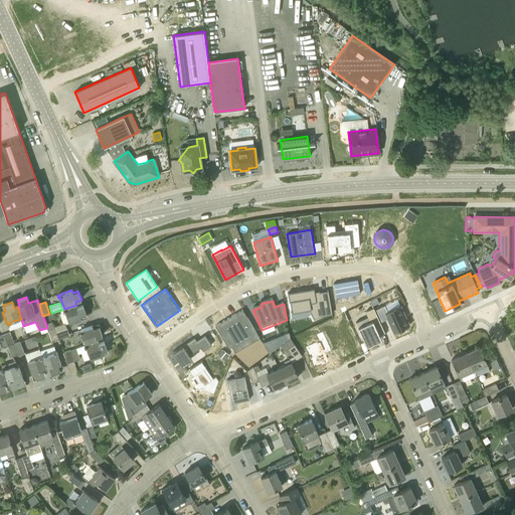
[(63,313),(65,312),(69,323),(81,319),(80,316),(87,314),(82,306),(77,308),(76,305),(64,309),(64,310),(63,310),(63,313)]
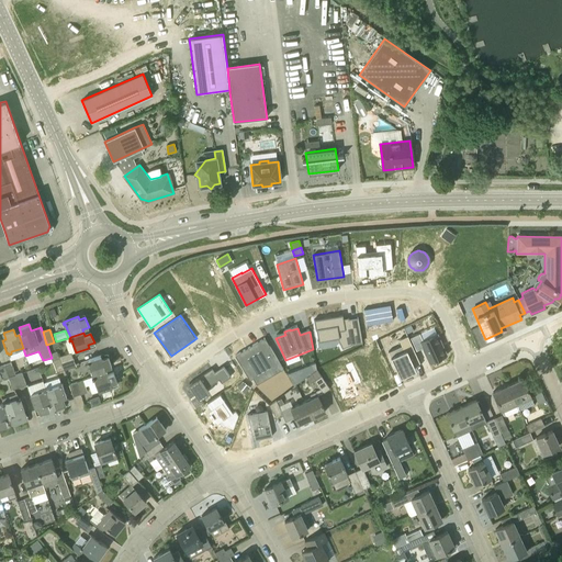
[(414,366),(419,363),(409,340),(404,344),(406,349),(391,357),(400,378),(416,370),(414,366)]
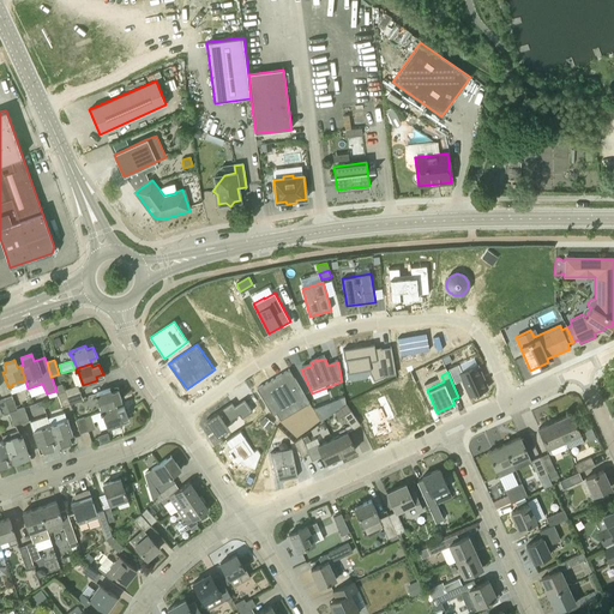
[(309,402),(295,378),(287,383),(281,373),(257,389),(272,415),(298,401),(301,408),(309,402)]
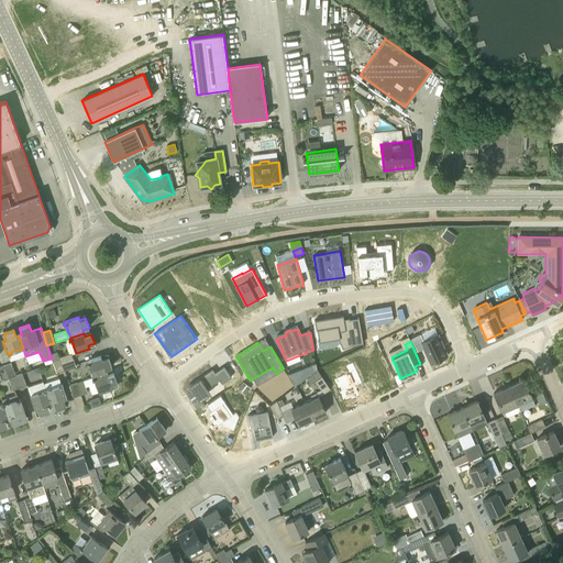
[(58,357),(59,360),(62,365),(74,361),(72,355),(72,353),(69,354),(58,357)]
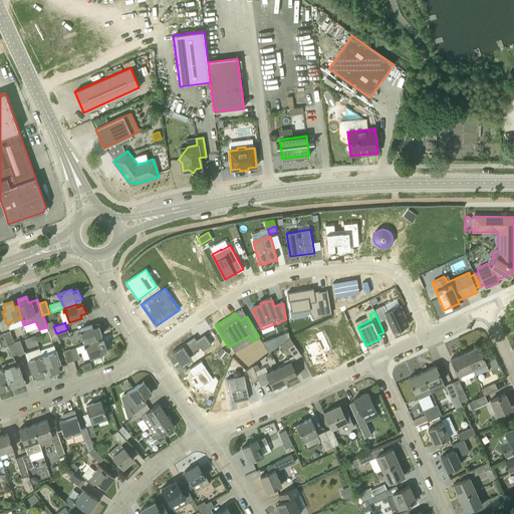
[(85,344),(97,340),(96,337),(101,335),(98,326),(93,328),(92,325),(79,329),(80,330),(79,331),(79,333),(81,333),(85,344)]
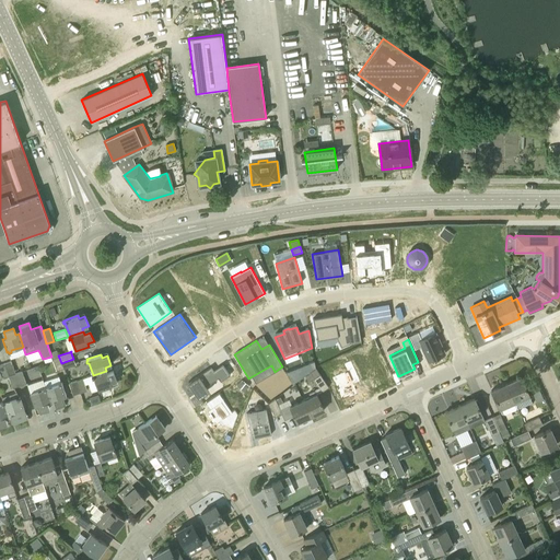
[(62,369),(61,363),(59,358),(53,360),(57,371),(62,369)]
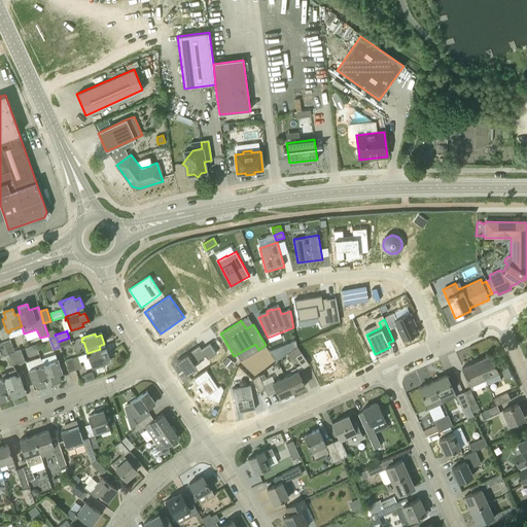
[(58,342),(59,347),(71,343),(69,338),(58,342)]
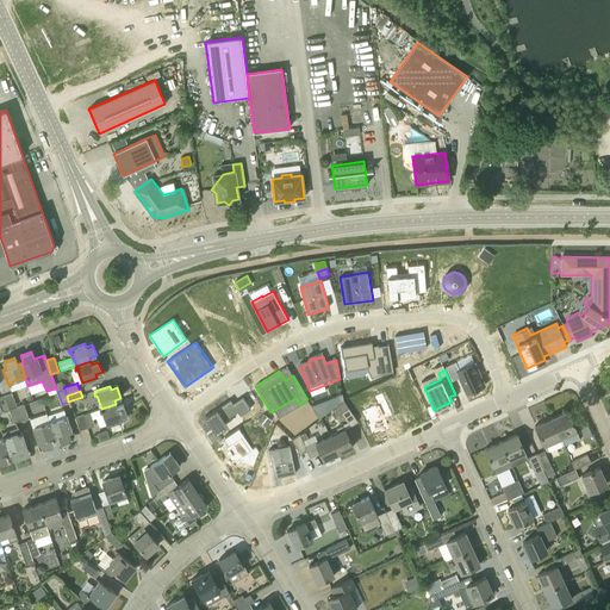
[(17,408),(12,393),(5,396),(8,409),(10,410),(17,409),(17,408)]
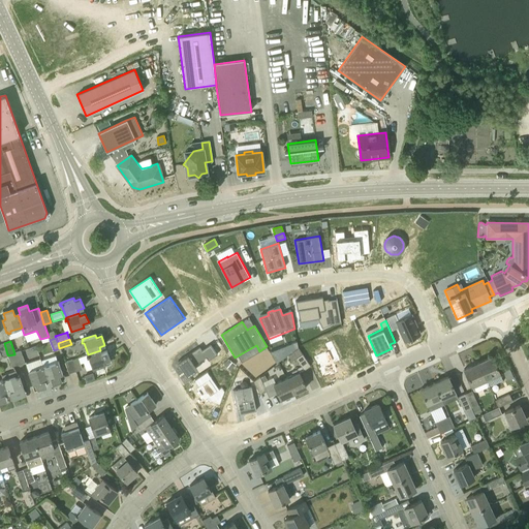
[(270,352),(277,364),(287,355),(298,348),(298,347),(298,344),(297,341),(270,352)]
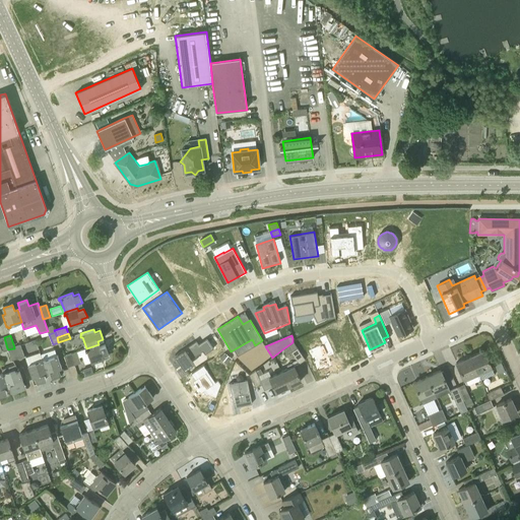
[(175,356),(174,356),(183,370),(192,363),(190,360),(202,351),(204,354),(213,348),(206,338),(198,344),(195,341),(175,355),(175,356)]
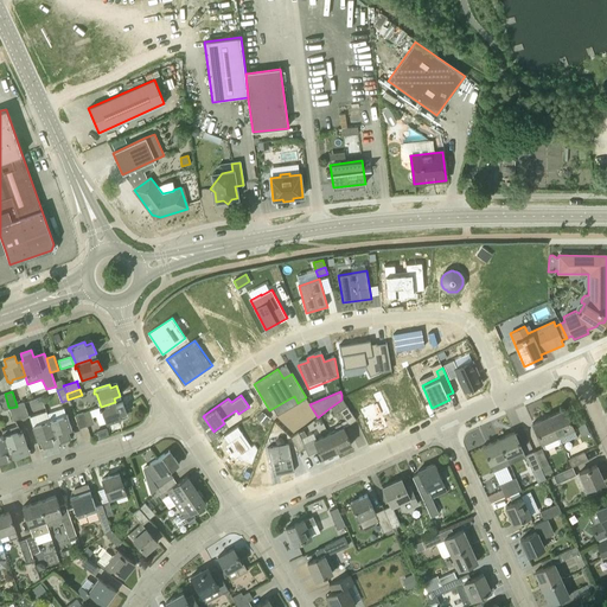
[(102,410),(107,423),(121,419),(120,415),(127,413),(122,402),(116,404),(115,402),(101,407),(101,408),(100,408),(100,410),(102,410)]
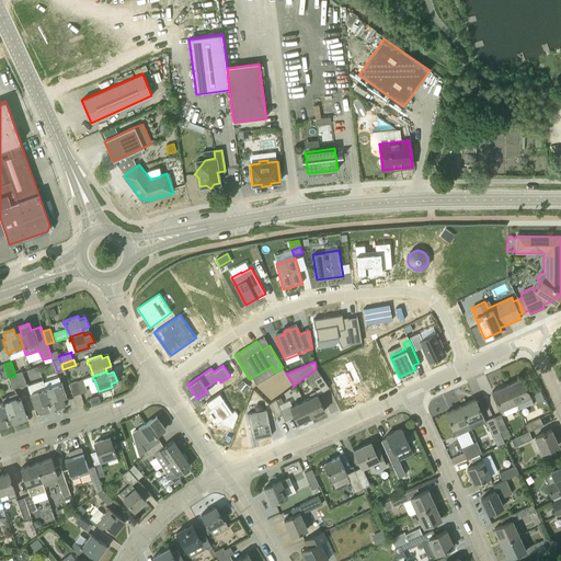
[(15,376),(19,387),(26,384),(22,373),(15,375),(15,376)]
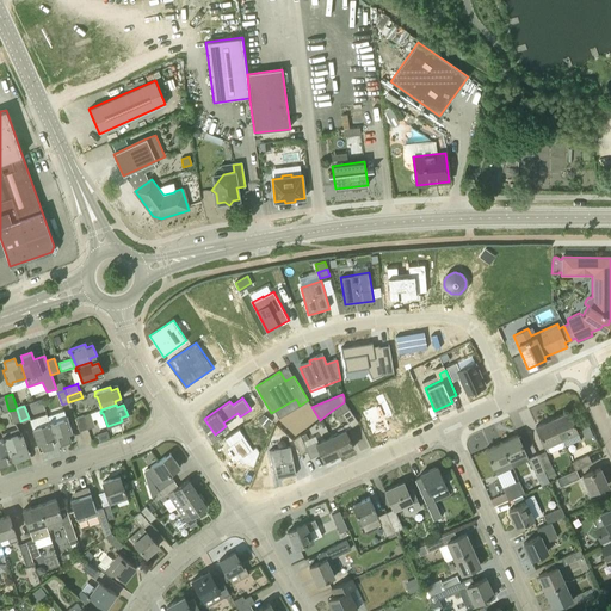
[(347,423),(351,427),(358,423),(349,408),(341,413),(347,423)]
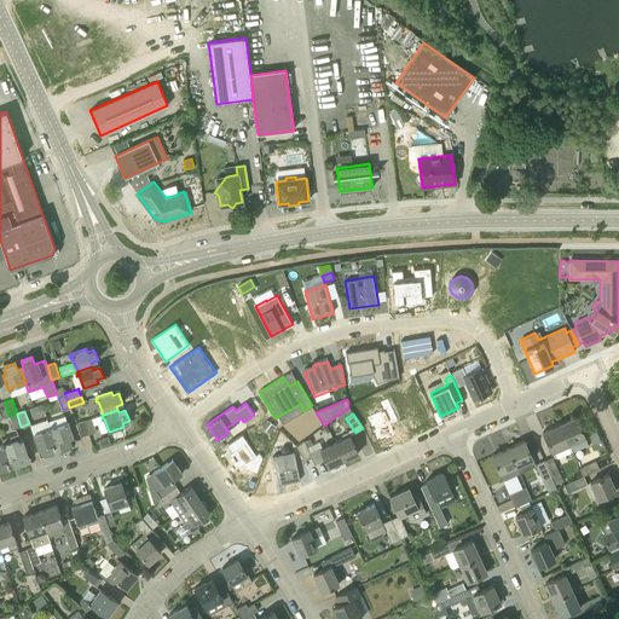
[(13,429),(21,427),(17,415),(10,416),(13,429)]
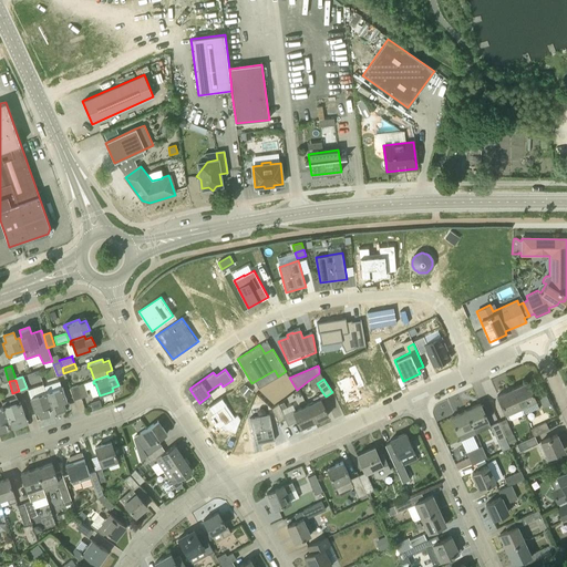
[(513,390),(524,414),(538,408),(527,382),(526,382),(526,383),(513,390)]
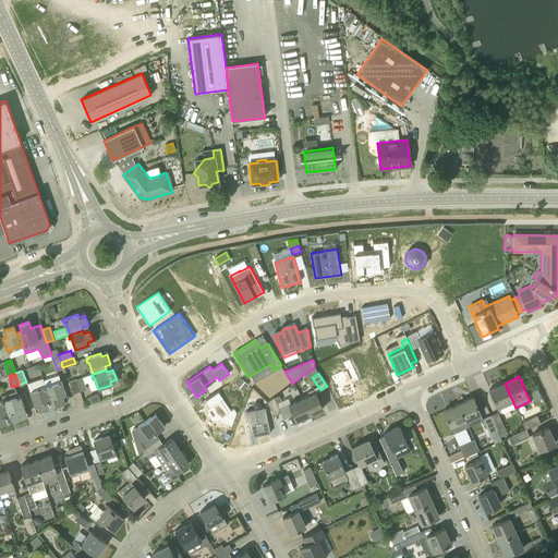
[(86,389),(82,377),(69,383),(72,393),(86,389)]
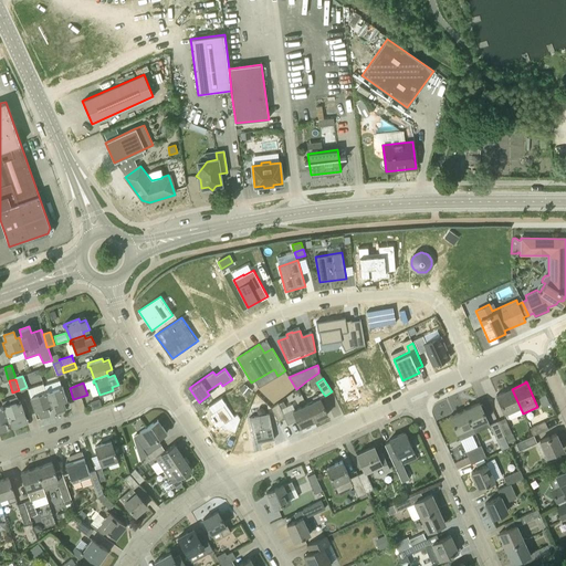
[(244,384),(240,389),(247,396),(252,390),(244,384)]
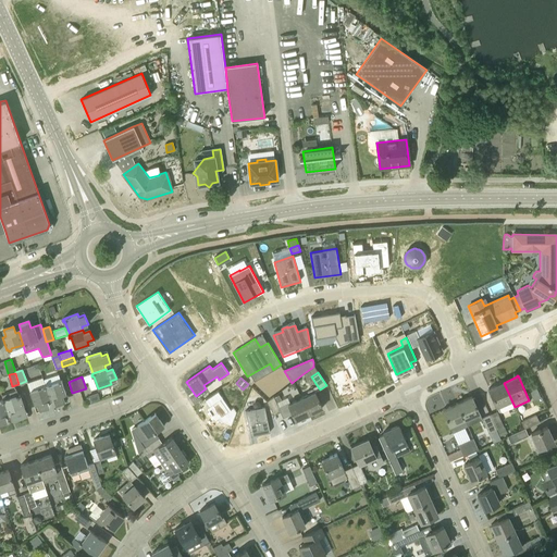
[(46,385),(50,399),(53,398),(56,405),(65,401),(63,395),(66,394),(61,380),(61,381),(60,379),(58,380),(59,381),(47,385),(46,385)]
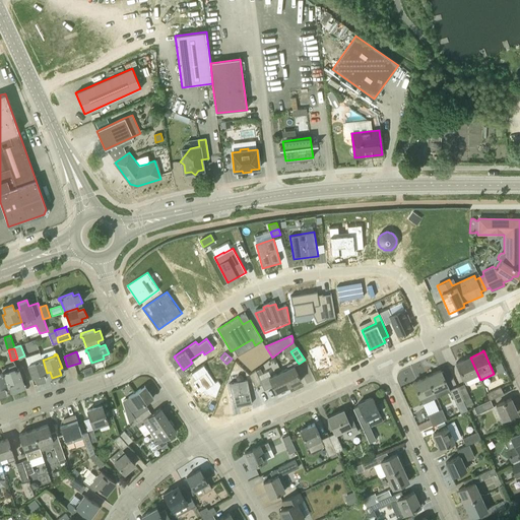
[(491,358),(495,366),(501,363),(498,354),(491,358)]
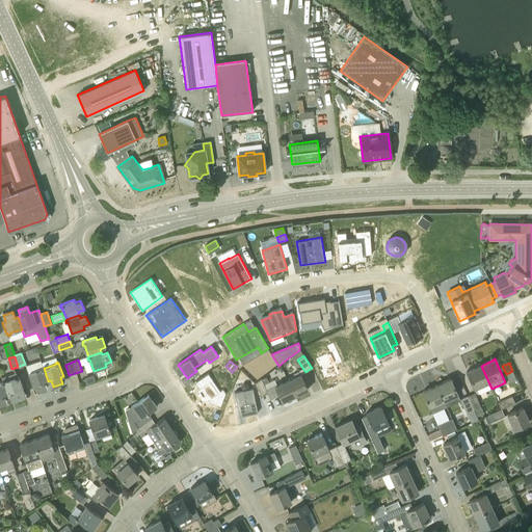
[(479,394),(491,389),(481,366),(468,371),(467,371),(476,393),(479,394)]
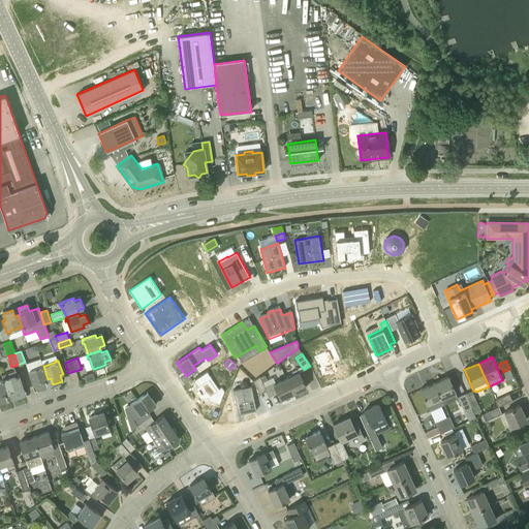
[(44,380),(48,379),(43,366),(42,366),(42,365),(40,366),(40,367),(28,371),(33,384),(35,383),(37,390),(47,386),(44,380)]
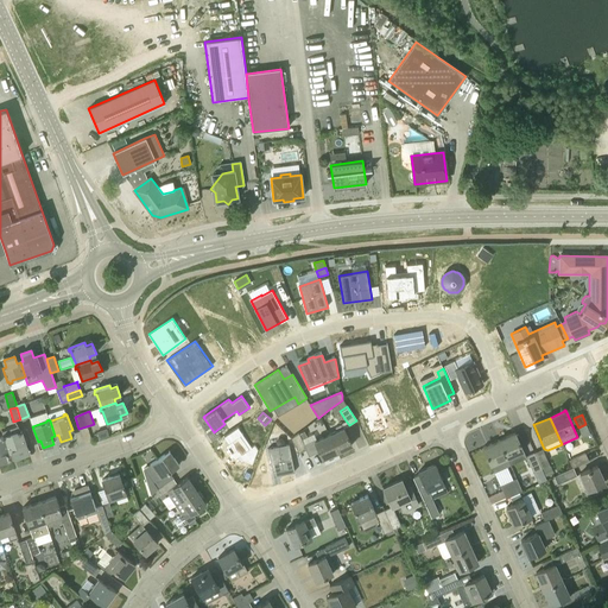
[(328,434),(337,453),(352,445),(343,428),(341,423),(334,426),(336,430),(328,434)]
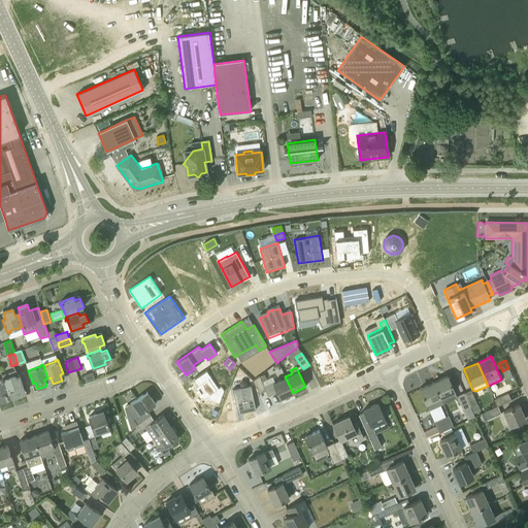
[(20,388),(23,387),(19,373),(3,378),(8,392),(10,392),(12,397),(22,394),(20,388)]
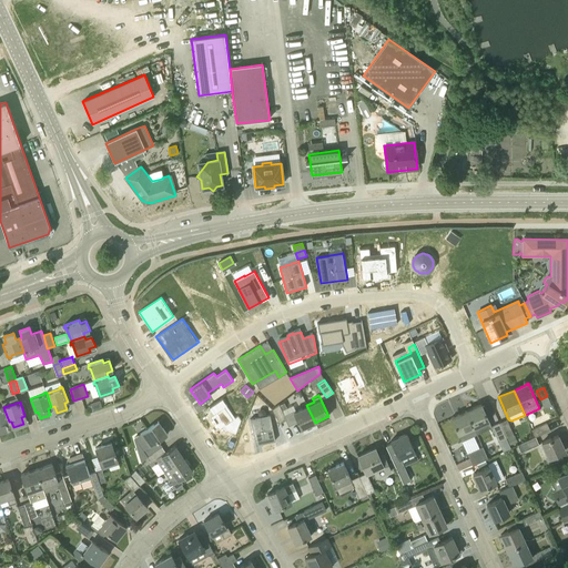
[(315,423),(306,405),(295,411),(284,416),(282,411),(279,404),(272,409),(279,424),(285,421),(288,426),(297,422),(301,429),(315,423)]
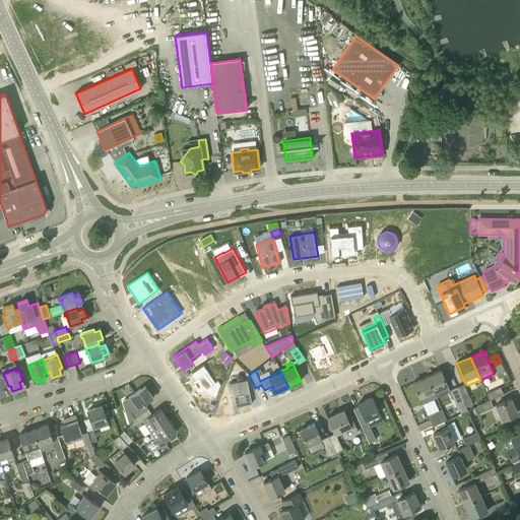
[(434,391),(447,385),(441,371),(427,377),(434,391)]
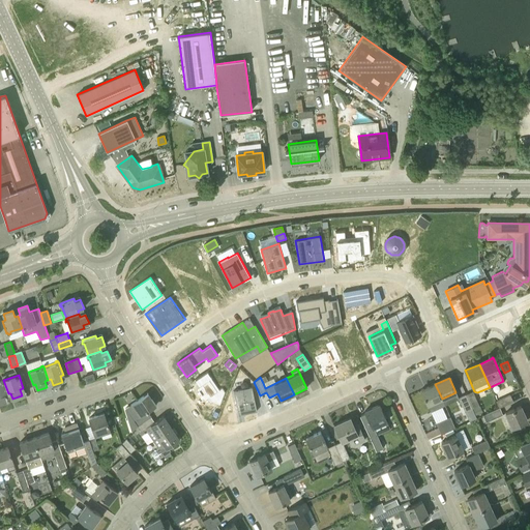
[(445,405),(442,399),(435,384),(420,390),(428,405),(431,412),(445,405)]
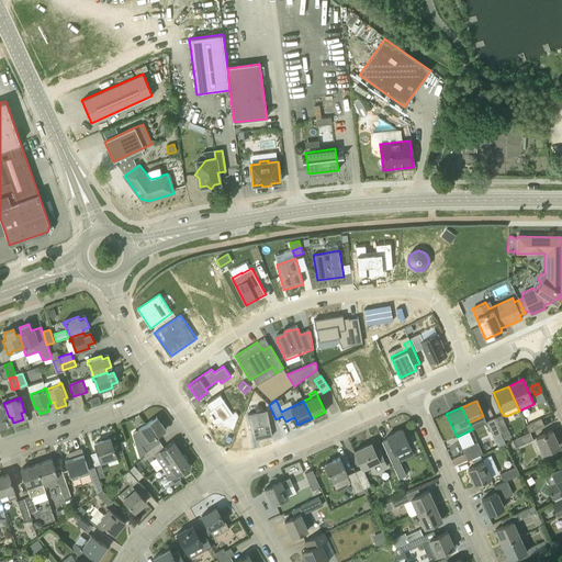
[(266,412),(246,417),(254,442),(272,437),(266,412)]
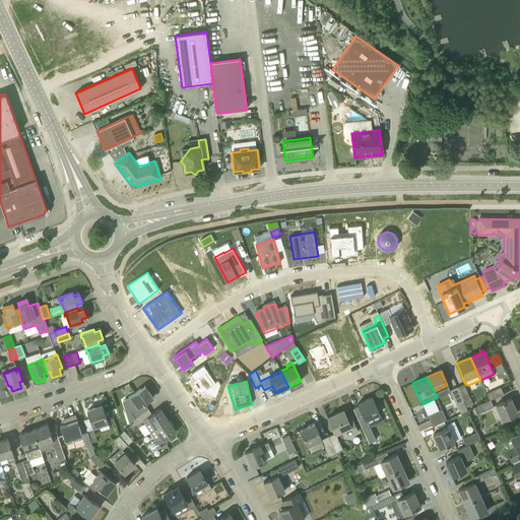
[(457,387),(463,400),(469,397),(463,384),(457,387)]
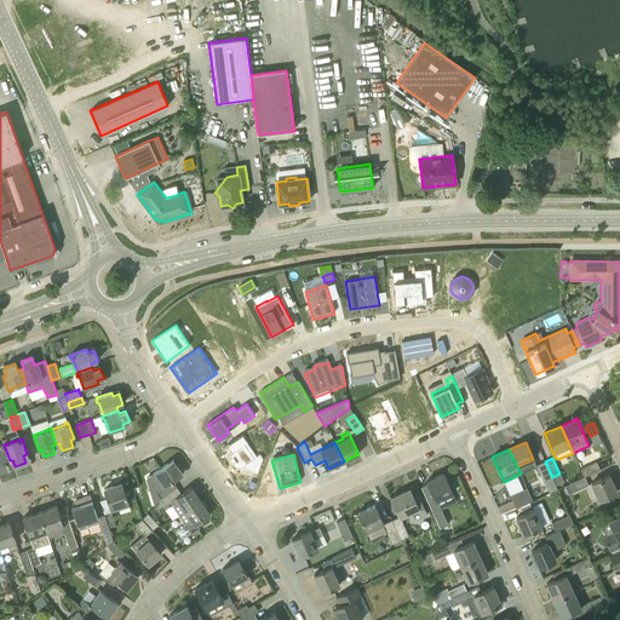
[(166,495),(177,488),(172,481),(183,475),(173,460),(155,472),(164,486),(155,492),(161,499),(166,495)]
